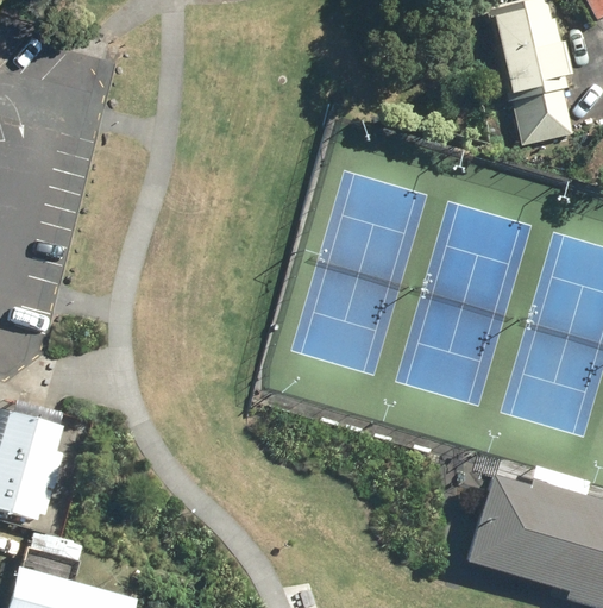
[(532,0),(495,8),(525,143),(583,131),(553,0),(532,0)]
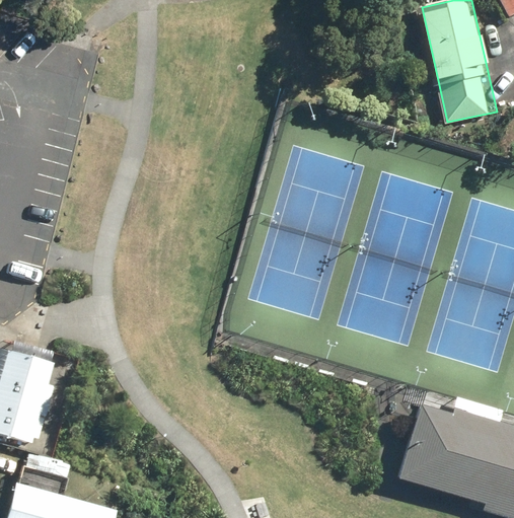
[(499,0),(510,19),(513,17),(513,0),(499,0)]
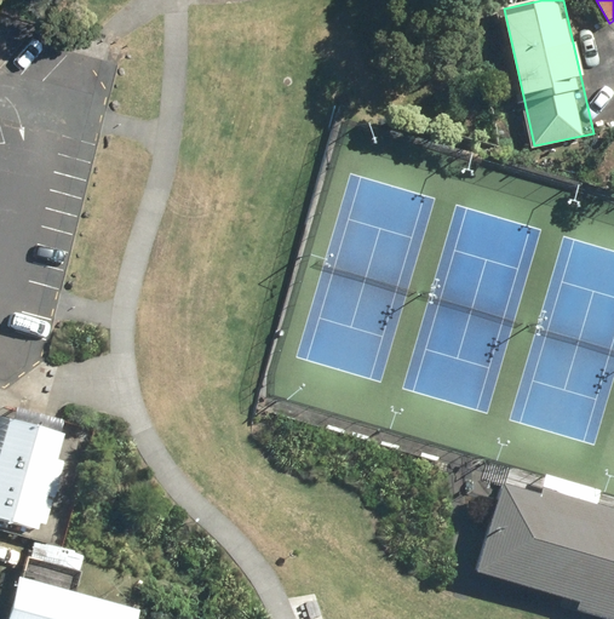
[(0,475),(0,515),(45,528),(70,431),(16,417),(0,475)]
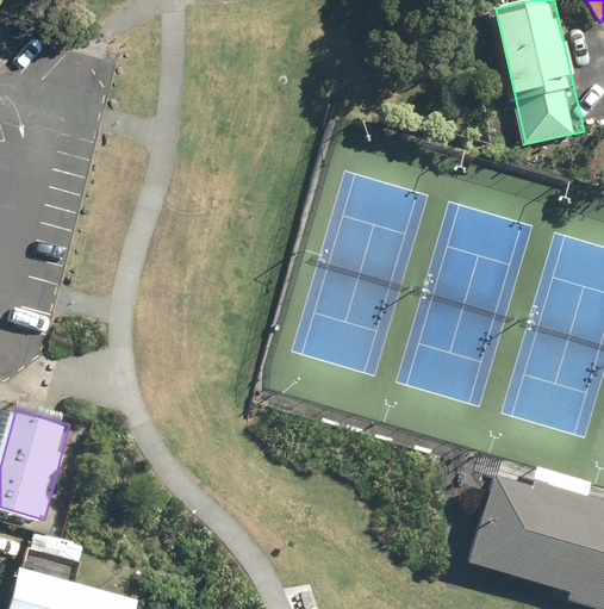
[(603,501),(531,479),(529,486),(493,476),(467,563),(570,592),(567,601),(601,608),(603,608),(603,501)]
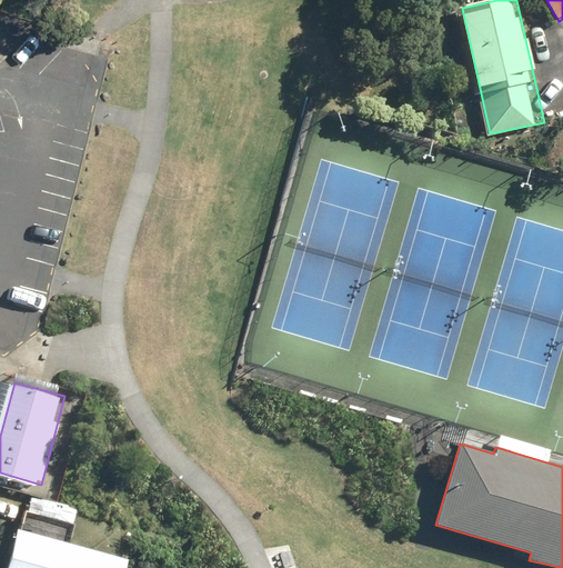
[(128,567),(130,559),(18,529),(7,567),(128,567)]
